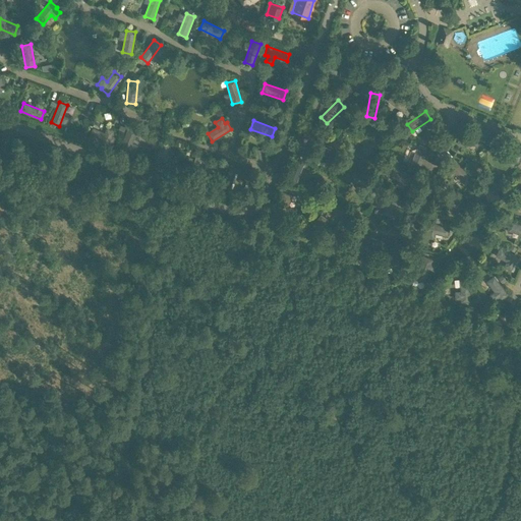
[(94,129),(90,138),(111,147),(114,138),(94,129)]
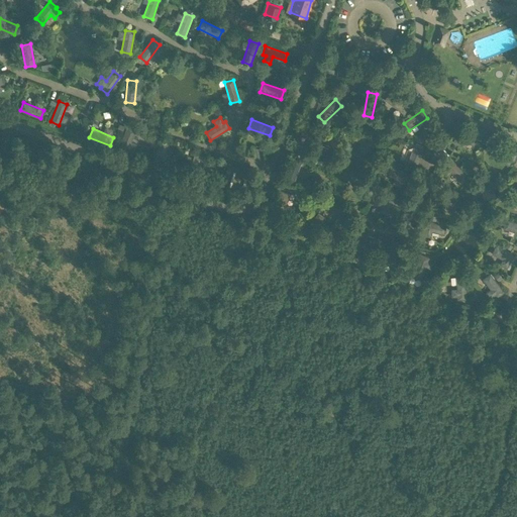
[(127,128),(119,148),(127,152),(135,131),(127,128)]
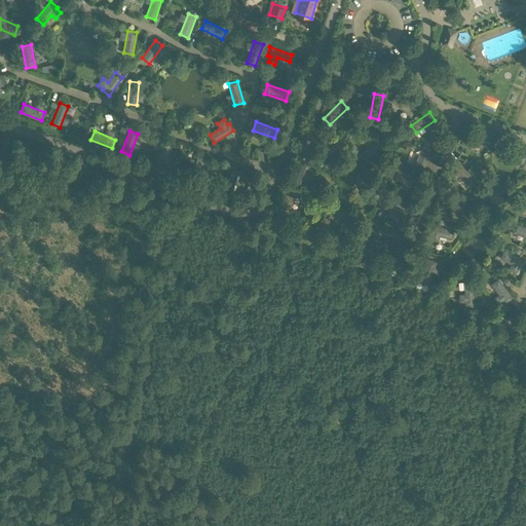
[(465,130),(462,140),(483,148),(486,140),(465,130)]
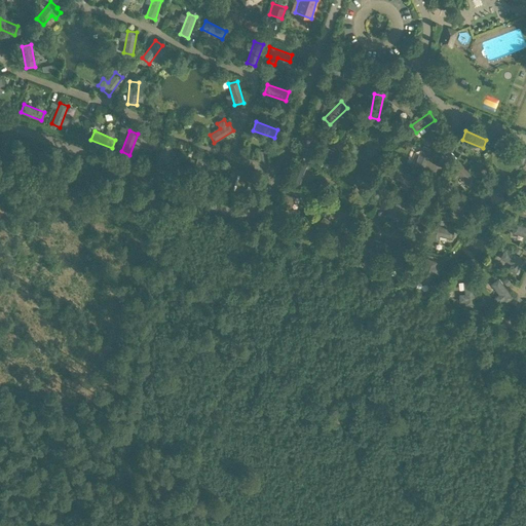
[(163,144),(155,164),(164,167),(173,147),(163,144)]
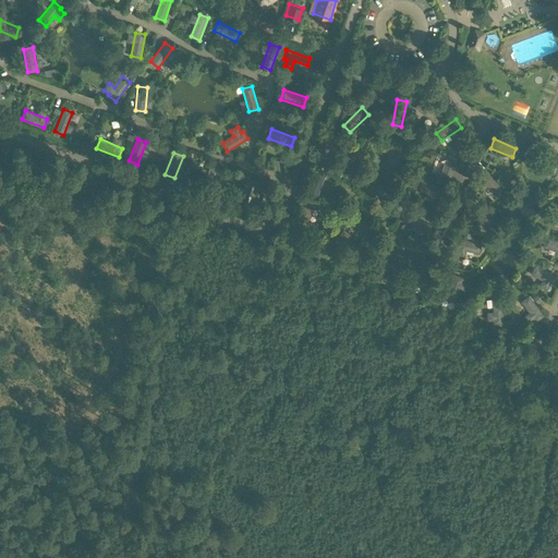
[(337,154),(334,162),(358,172),(362,164),(337,154)]
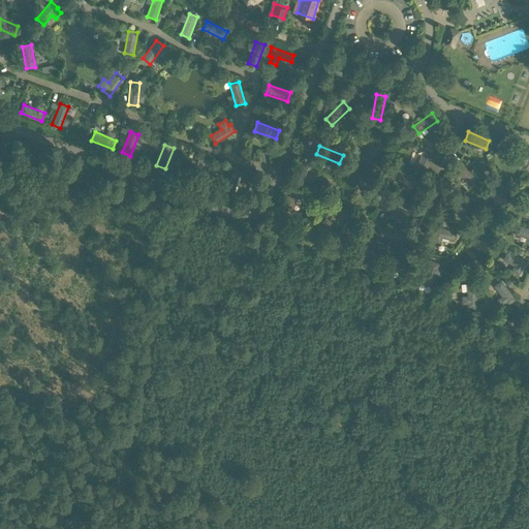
[(426,148),(417,169),(428,174),(436,151),(426,148)]
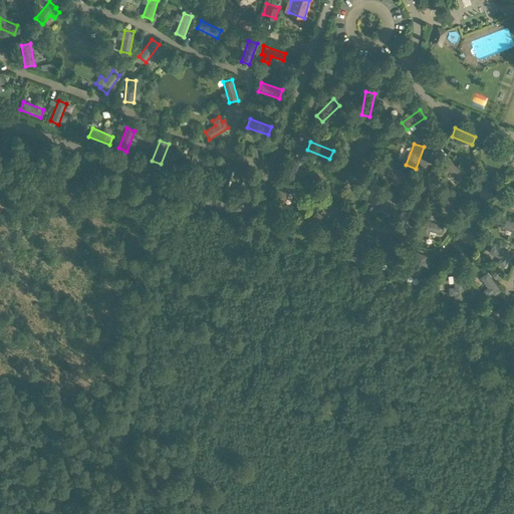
[(513,151),(495,144),(492,152),(512,161),(513,156),(513,151)]
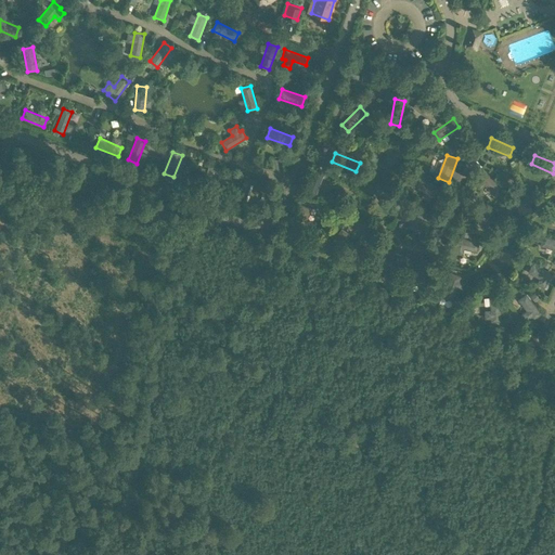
[(209,167),(203,190),(211,193),(219,170),(209,167)]
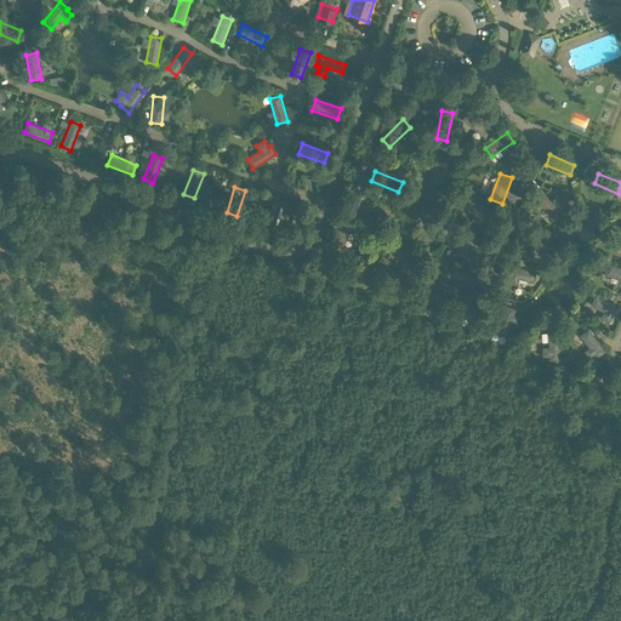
[(541,189),(534,198),(554,218),(562,210),(541,189)]
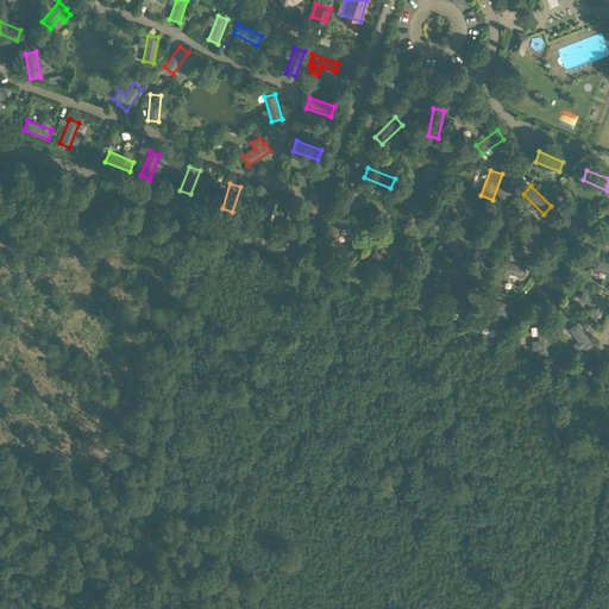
[(346,187),(338,213),(347,217),(357,190),(346,187)]
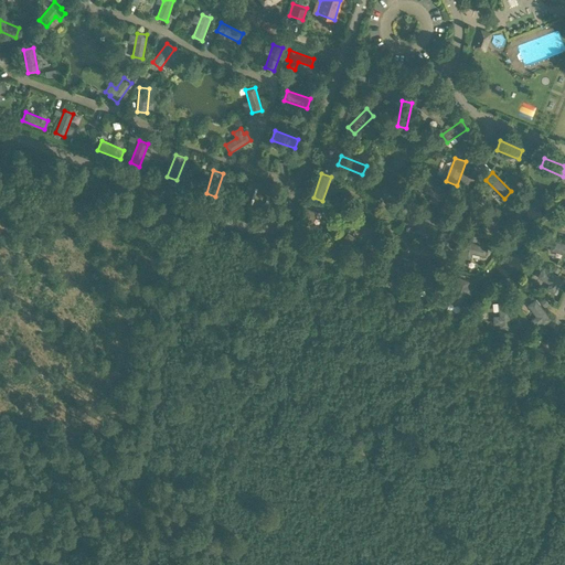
[(426,180),(422,189),(444,202),(448,193),(426,180)]
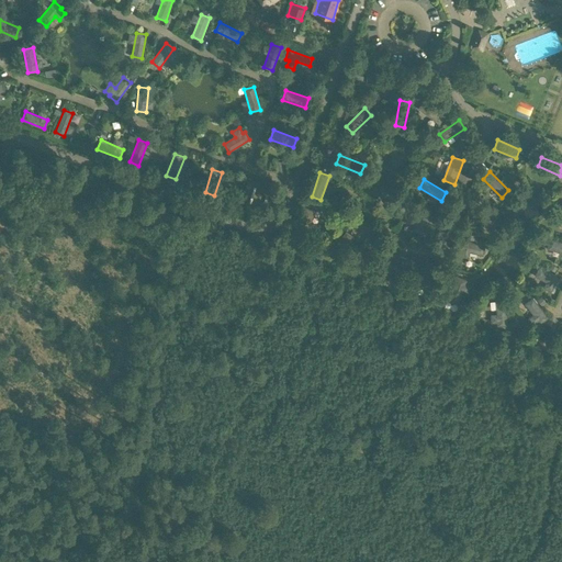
[(476,205),(471,214),(494,227),(498,220),(476,205)]
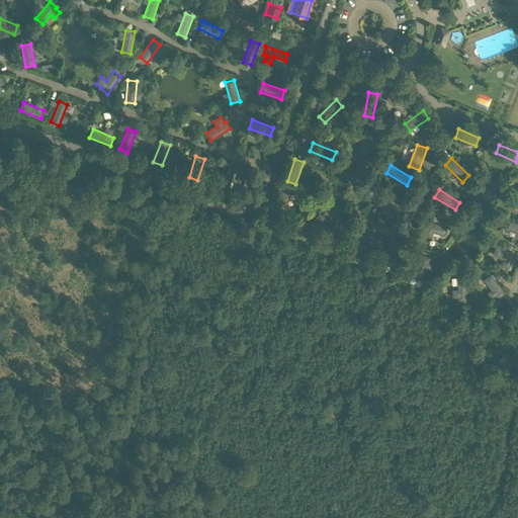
[(282,192),(275,213),(283,217),(290,195),(282,192)]
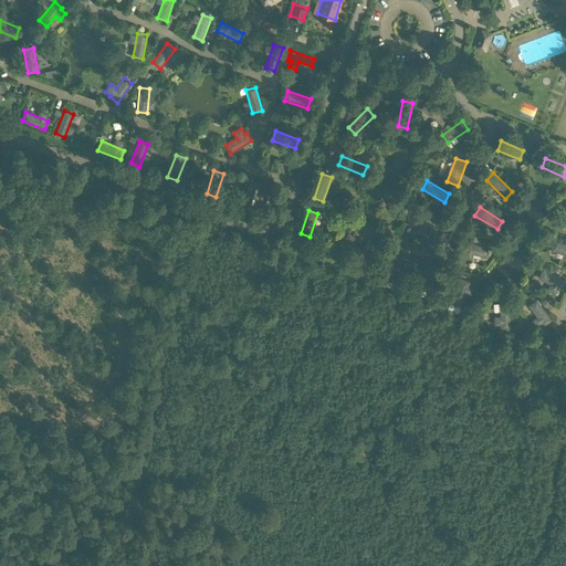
[(426,210),(416,232),(426,237),(435,213),(426,210)]
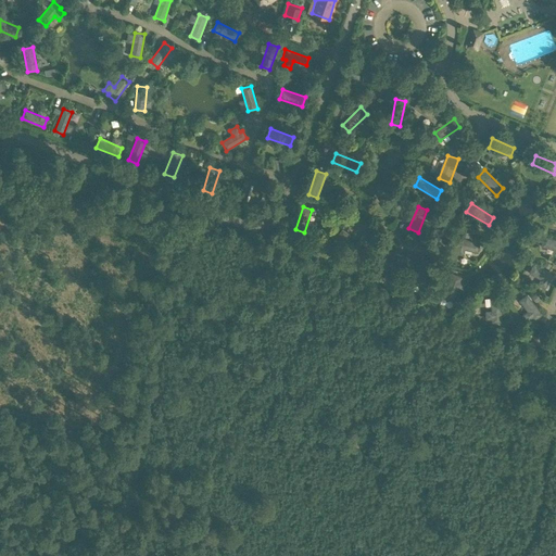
[(343,230),(329,251),(337,256),(352,236),(343,230)]
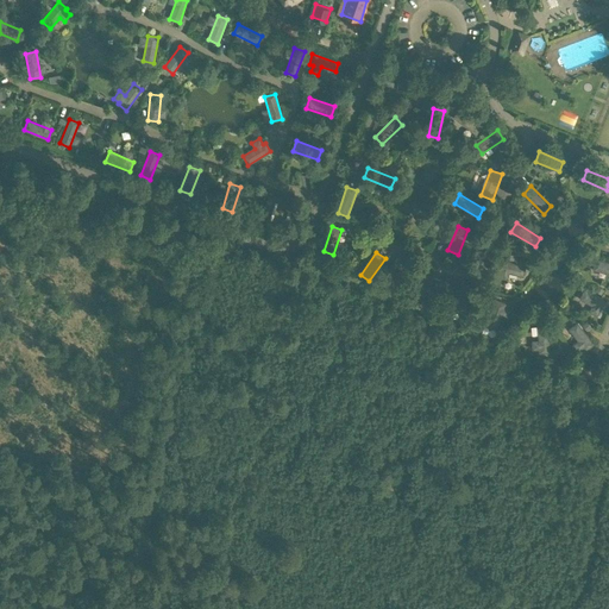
[(407,258),(396,282),(406,287),(416,263),(407,258)]
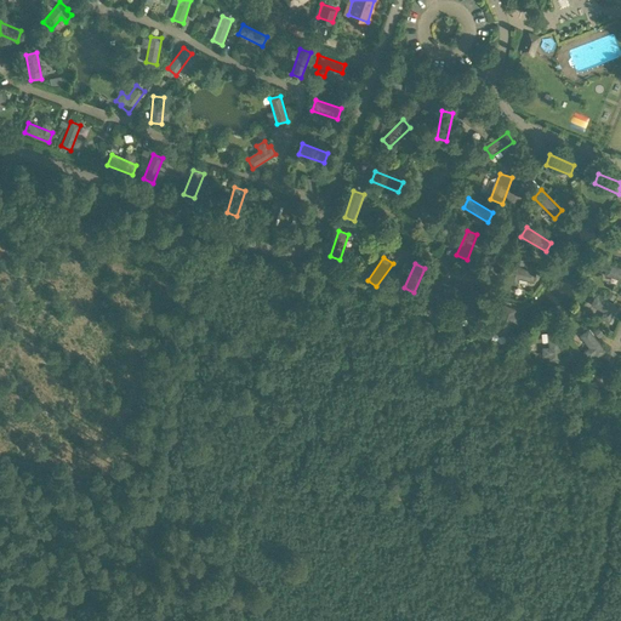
[(510,266),(507,277),(535,283),(537,273),(510,266)]
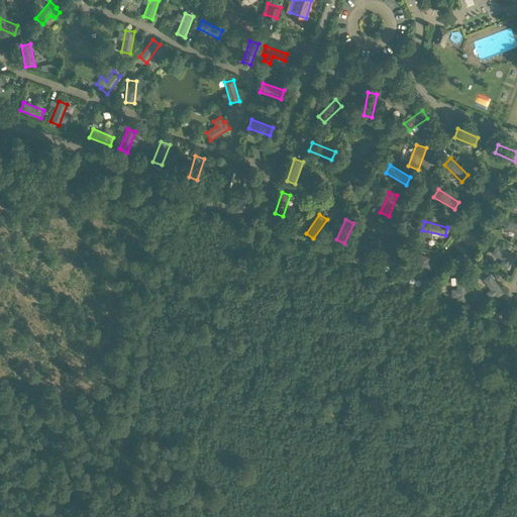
[(516,222),(507,221),(505,230),(516,231),(516,222)]
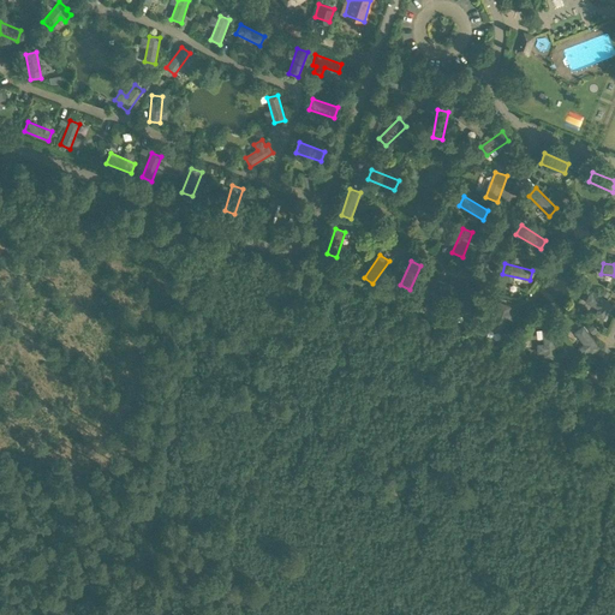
[(439,281),(428,306),(437,310),(448,285),(439,281)]
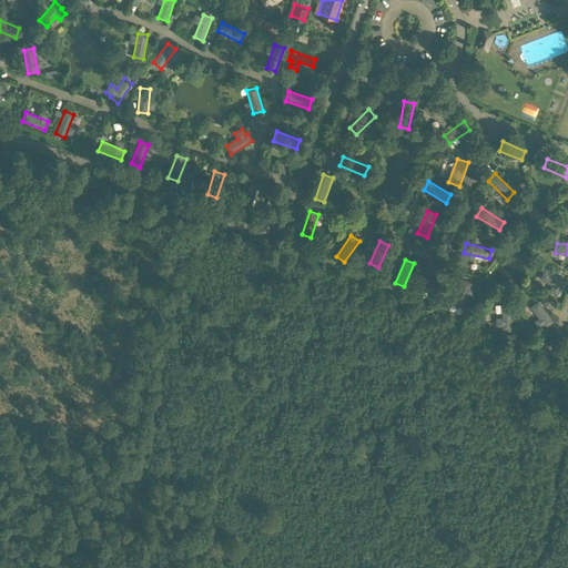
[(567,282),(547,271),(543,280),(564,291),(567,283),(567,282)]
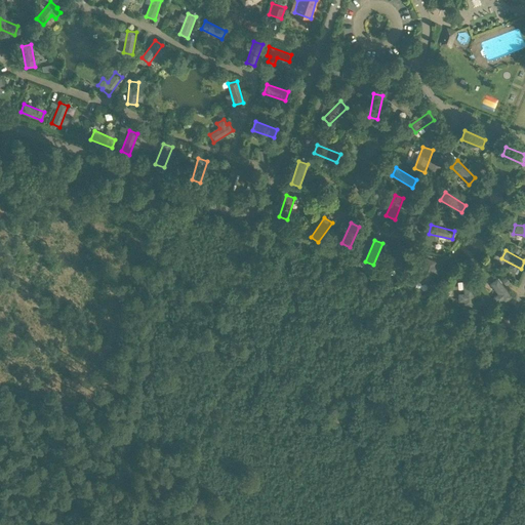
[(429,259),(420,281),(430,284),(437,263),(429,259)]
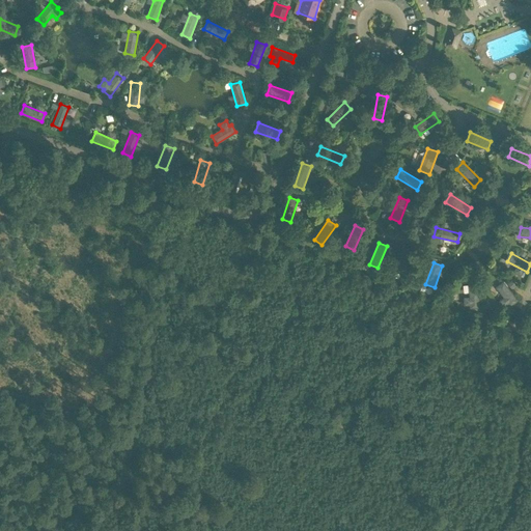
[(505,282),(498,288),(511,306),(519,301),(505,282)]
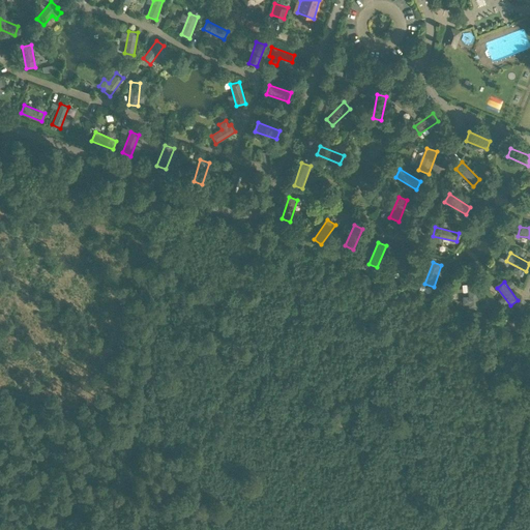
[(479,285),(470,285),(471,307),(480,307),(479,285)]
